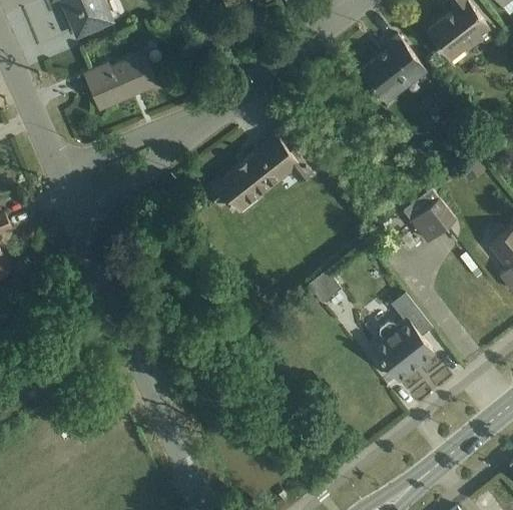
[(52,0),(61,0),(78,37),(113,21),(104,0),(52,0)]
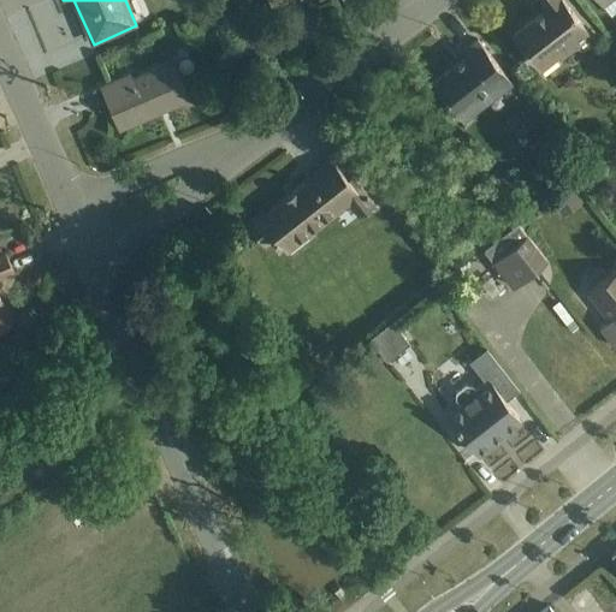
[(560,65),(592,40),(560,0),(535,0),(546,13),(513,40),(540,76),(557,61),(560,65)]
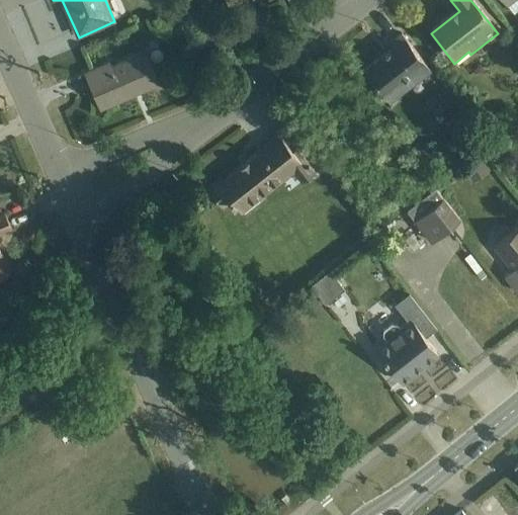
[(517,0),(502,0),(514,16),(517,12),(517,0)]
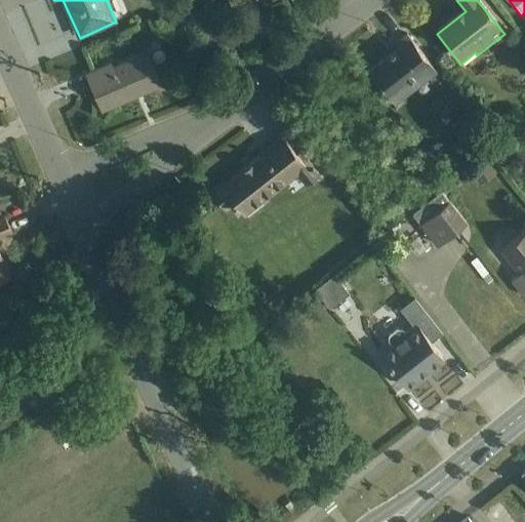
[(396,108),(437,75),(407,37),(395,46),(398,51),(369,75),(396,108)]
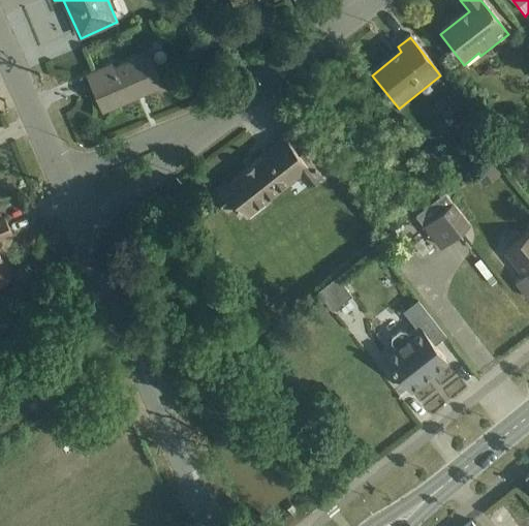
[(66,40),(50,47),(54,57),(69,51),(66,40)]
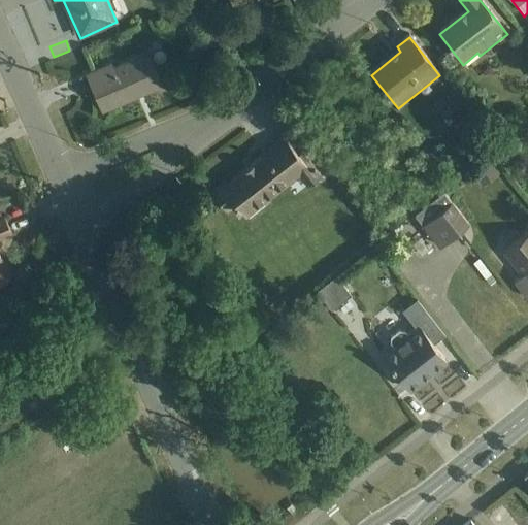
[(103,113),(162,88),(147,54),(113,68),(112,66),(87,77),(103,113)]
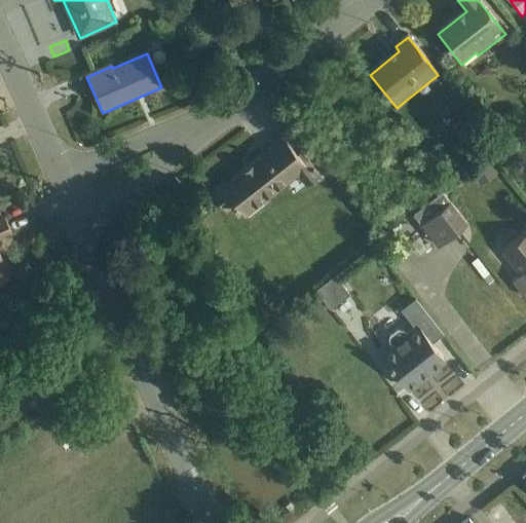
[(515,119),(499,131),(506,139),(521,127),(515,119)]
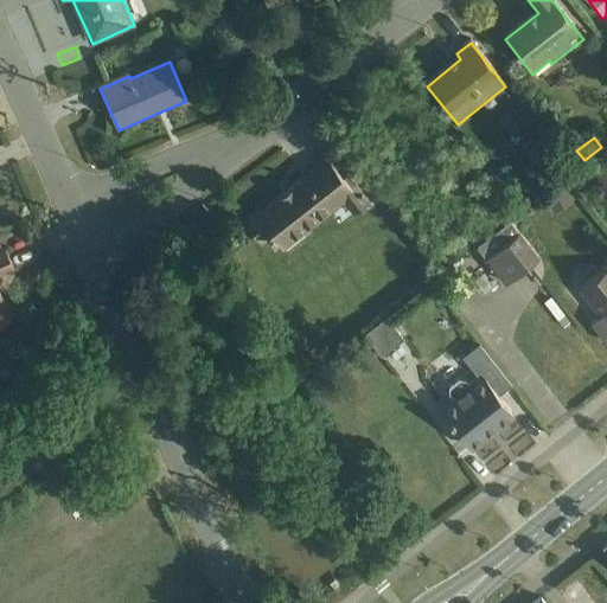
[(353,218),(370,206),(347,178),(343,180),(325,156),(301,175),(305,181),(262,213),(260,211),(243,223),(261,247),(272,238),(283,254),(345,206),(353,218)]
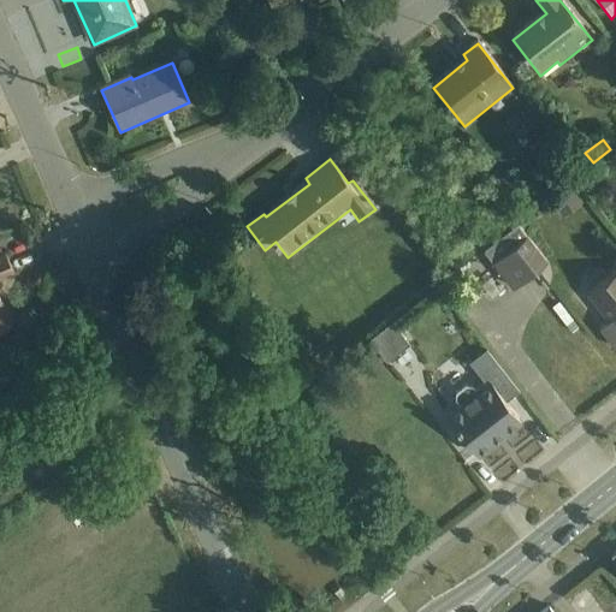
[(484,253),(513,291),(548,265),(517,226),(484,253)]
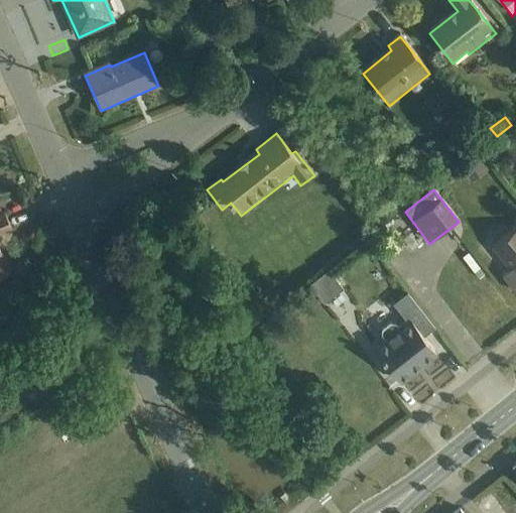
[(0,217),(0,277),(10,274),(0,251),(0,235),(11,231),(5,215),(0,217)]
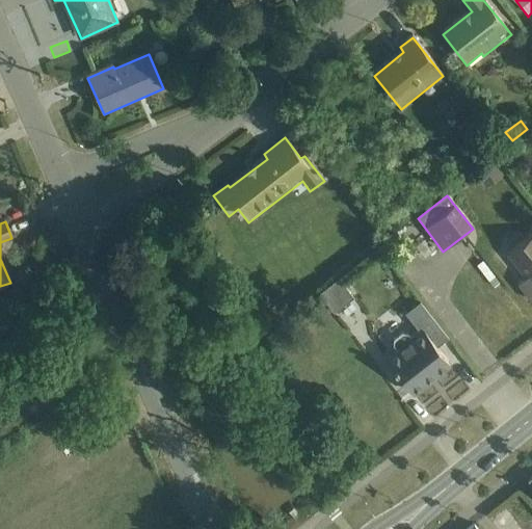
[(531,303),(531,301),(531,236),(507,258),(525,281),(519,286),(531,303)]
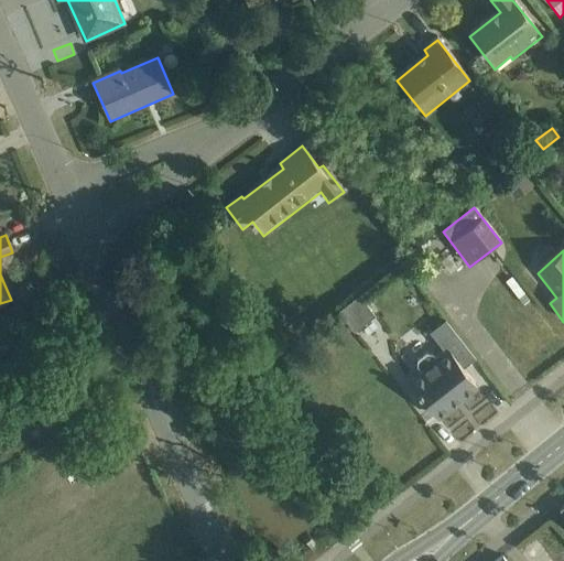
[(376,317),(359,295),(338,312),(355,334),(376,317)]
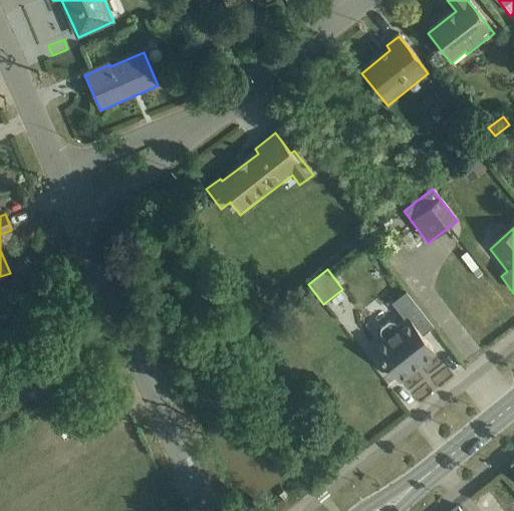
[(422,362),(435,352),(423,337),(433,328),(406,293),(392,304),(404,320),(396,326),(394,323),(389,322),(380,329),(379,334),(383,338),(372,347),(387,366),(387,369),(393,376),(395,376),(399,381),(411,371),(412,372),(423,363),(422,362)]
